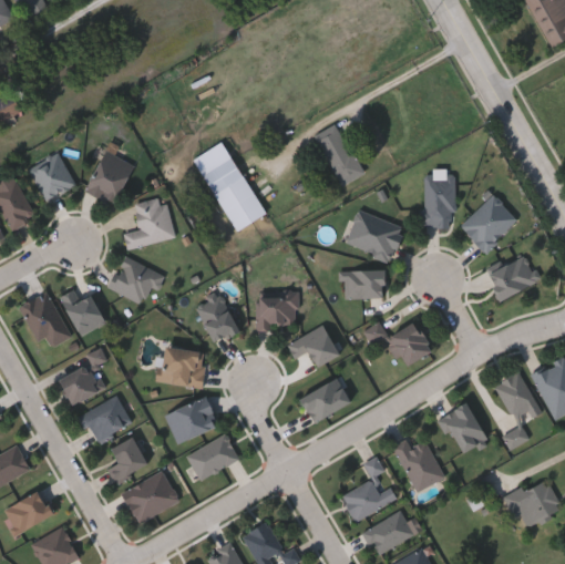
[(0,0),(2,0),(12,18),(0,23),(0,0)]
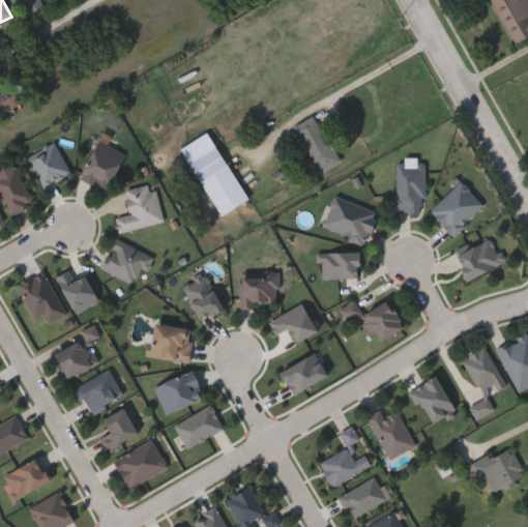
[(10,0),(18,12),(40,1),(38,0),(10,0)]
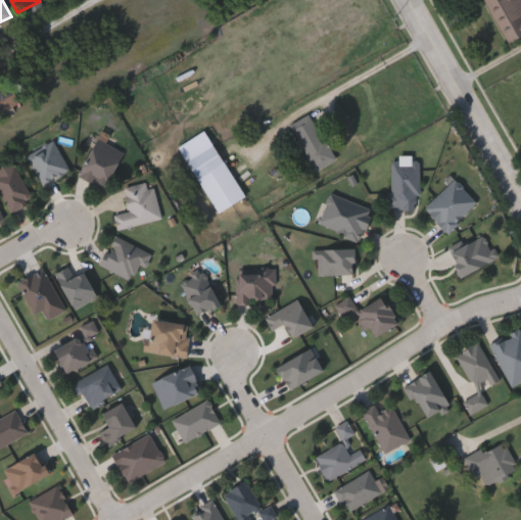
[(520,37),(508,44),(485,0),(520,0),(520,37)]
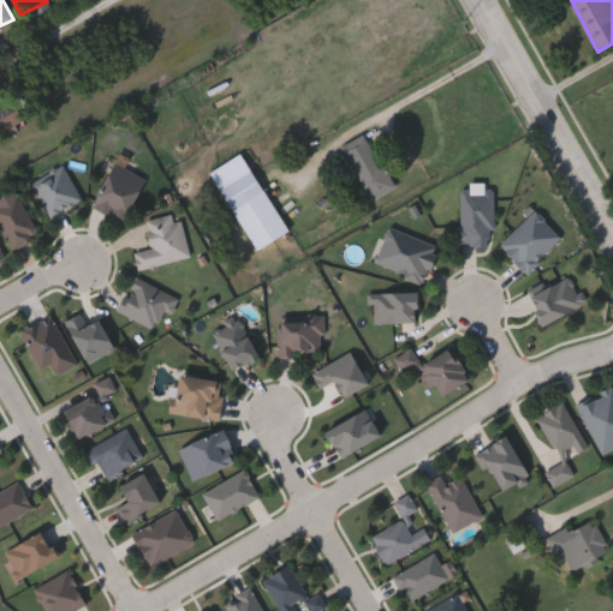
[(0,135),(4,141),(23,129),(13,114),(0,123),(0,135)]
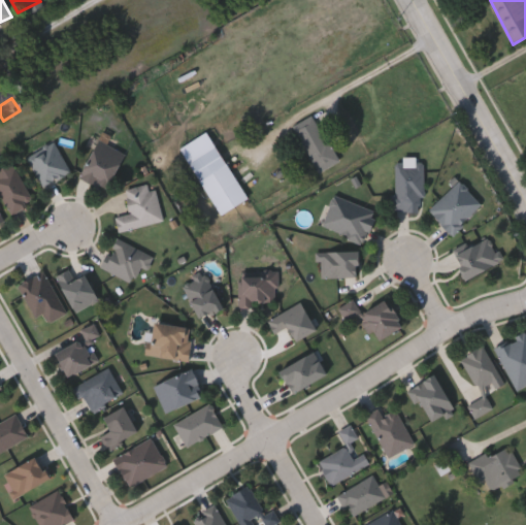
[(294,130),(317,178),(337,168),(315,120),(294,130)]
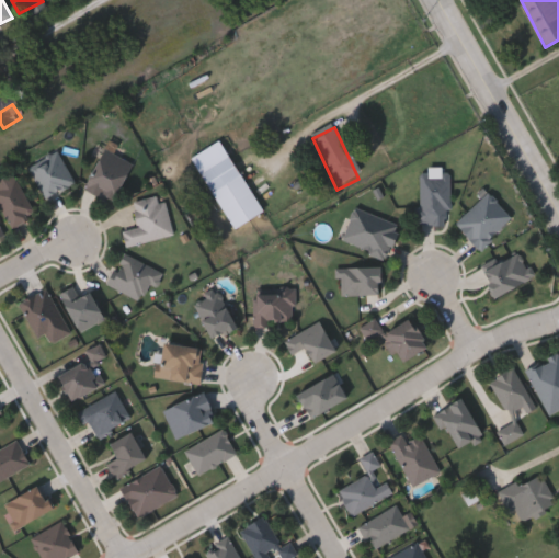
[(240,181),(218,146),(191,164),(214,198),(240,181)]
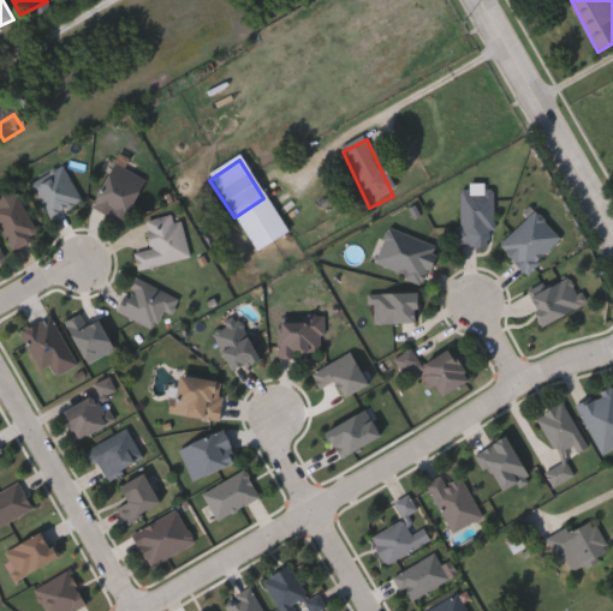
[(93,209),(111,163),(143,177),(125,222),(93,209)]
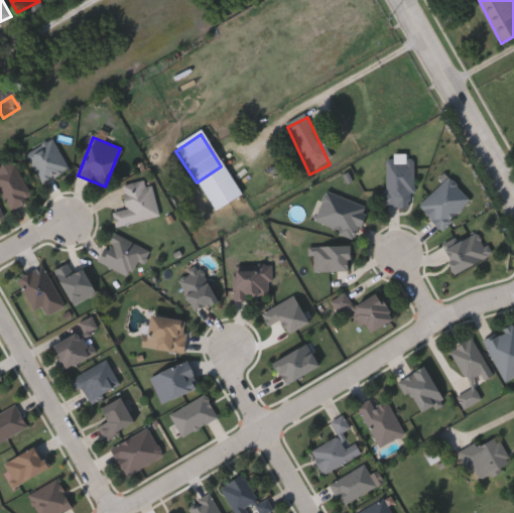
[(413,207),(385,207),(385,160),(413,160),(413,207)]
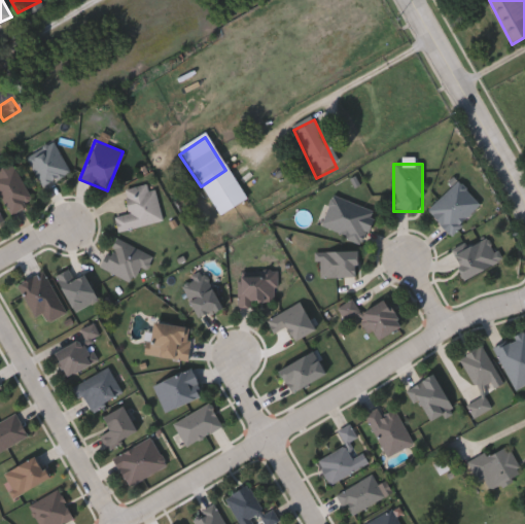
[(0,179),(13,170),(34,201),(11,214),(0,197),(0,179)]
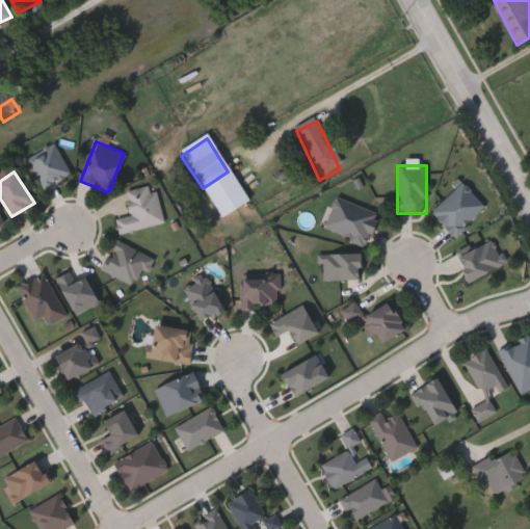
[(204,204),(223,234),(255,213),(234,183),(204,204)]
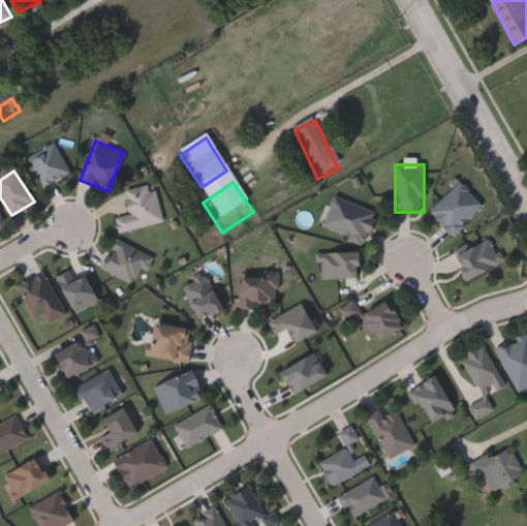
[(428,212),(460,182),(484,207),(452,237),(428,212)]
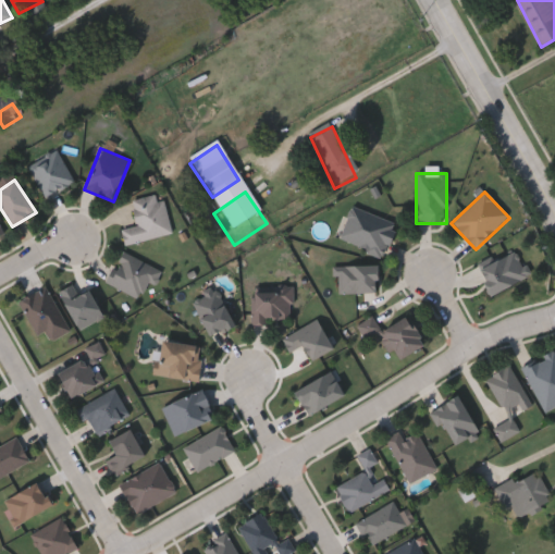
[(171,234),(125,245),(121,230),(137,225),(131,201),(161,194),(171,234)]
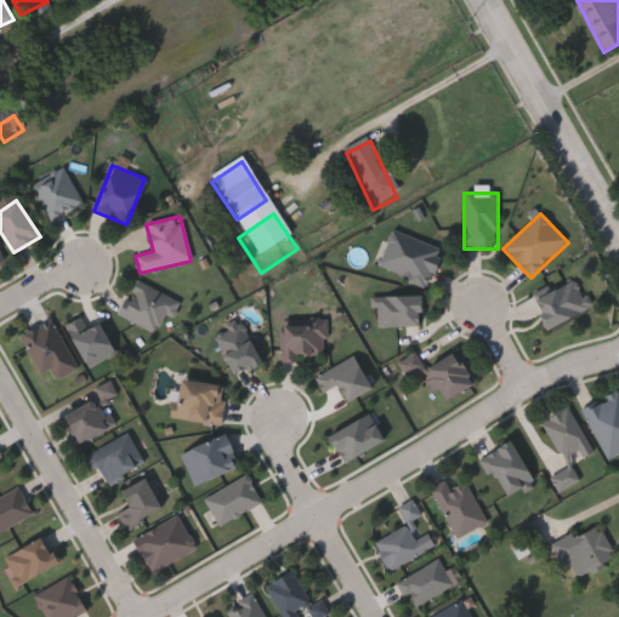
[(379,270),(388,232),(439,245),(429,284),(379,270)]
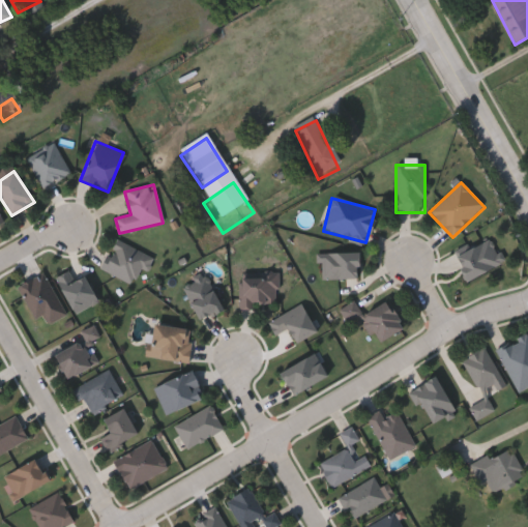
[(453,256),(492,237),(504,262),(466,281),(453,256)]
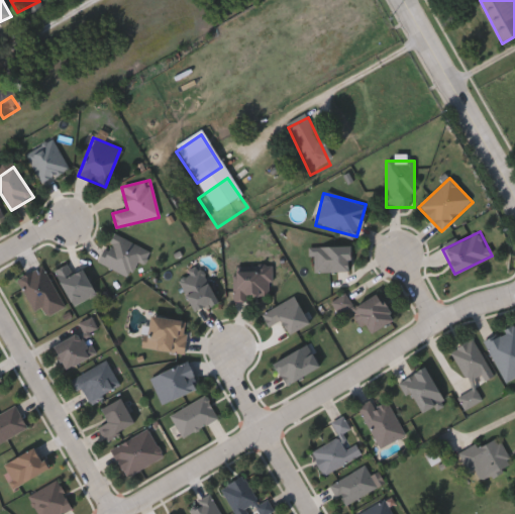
[(143,266),(137,262),(128,278),(99,263),(114,233),(150,252),(143,266)]
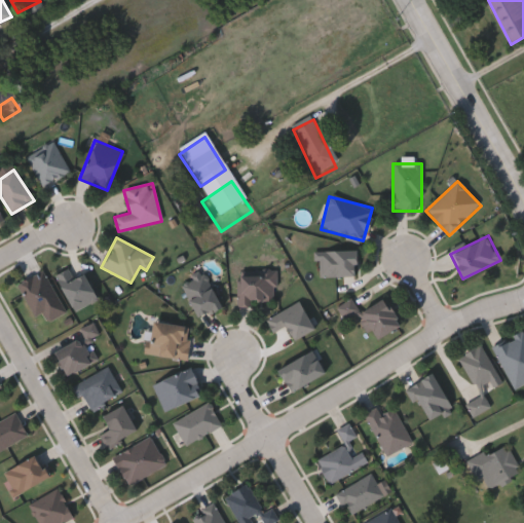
[(43,313),(34,318),(19,283),(45,270),(65,314),(47,323),(43,313)]
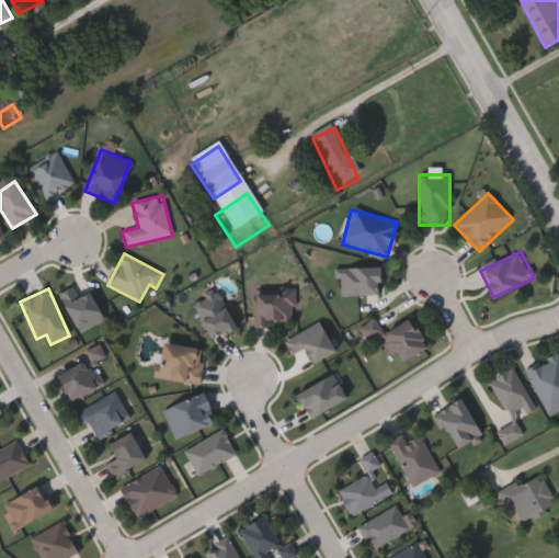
[(254,325),(254,291),(294,291),(294,325),(254,325)]
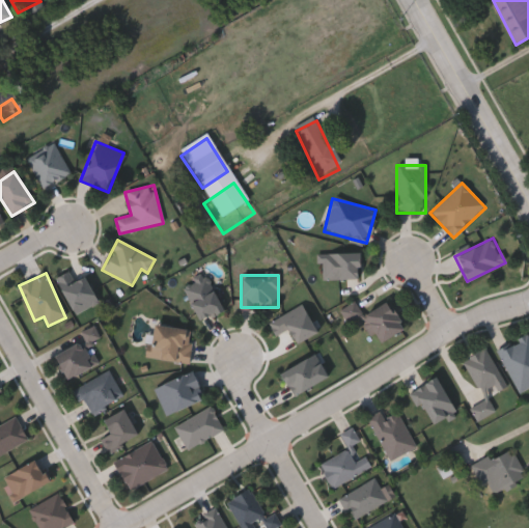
[(183,288),(207,277),(223,309),(198,321),(183,288)]
